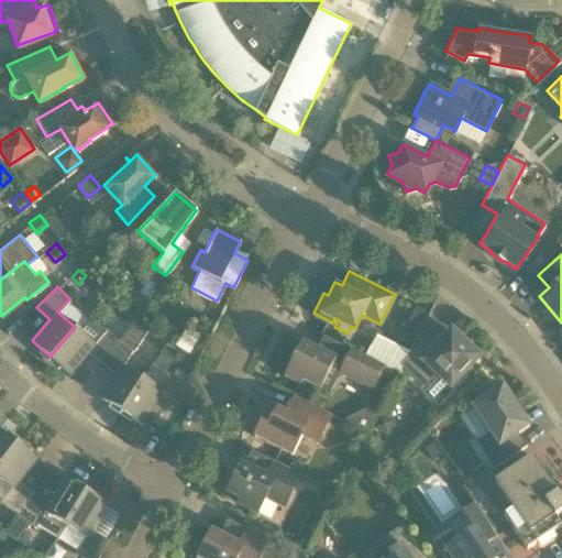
[(399,336),(412,342),(418,331),(429,310),(416,304),(399,336)]
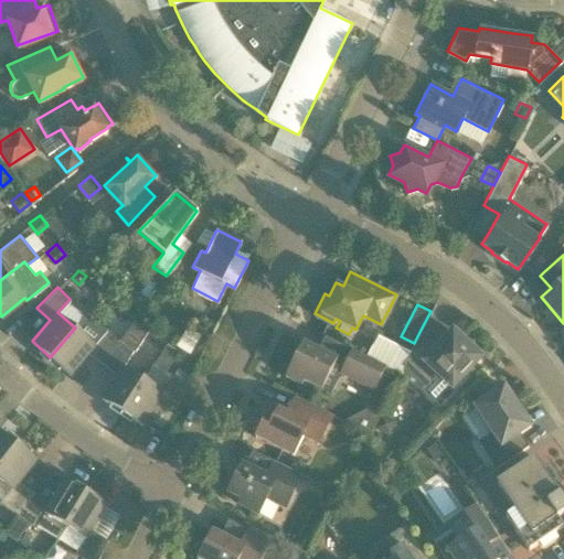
[(134,319),(119,339),(102,362),(116,373),(100,397),(121,410),(142,377),(123,364),(131,351),(132,348),(148,329),(134,319)]
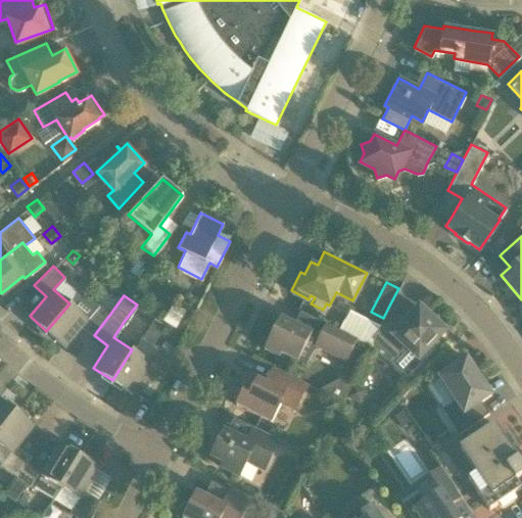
[(79,311),(69,303),(46,331),(63,345),(81,326),(94,335),(110,314),(98,304),(90,297),(79,311)]
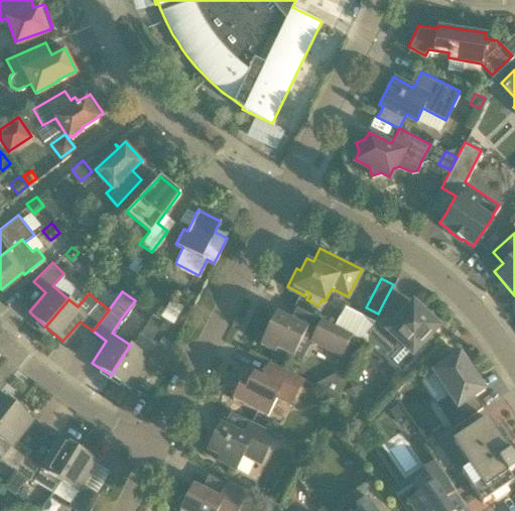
[(368,332),(387,350),(384,354),(401,368),(426,341),(424,339),(439,323),(412,295),(402,306),(391,296),(383,303),(378,313),(374,321),(368,332)]
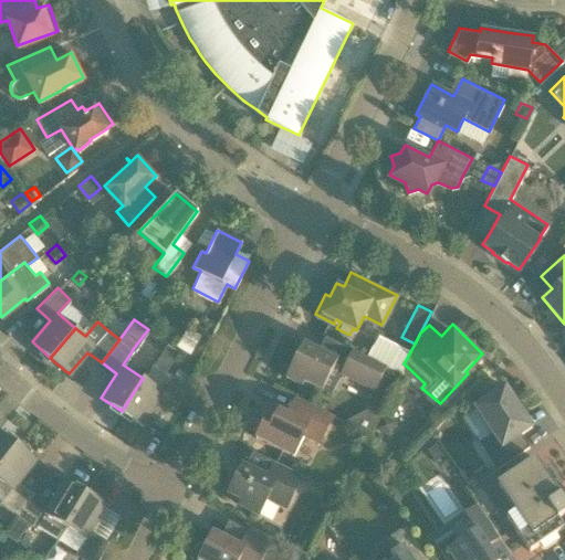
[(187,325),(182,334),(175,345),(189,352),(196,341),(201,333),(187,325)]
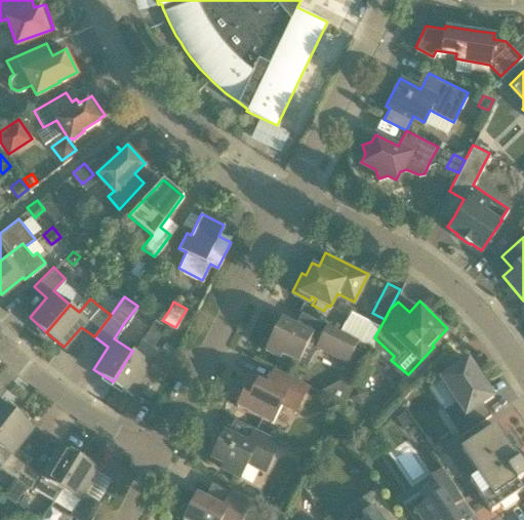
[(380,324),(349,308),(338,328),(370,344),(380,324)]
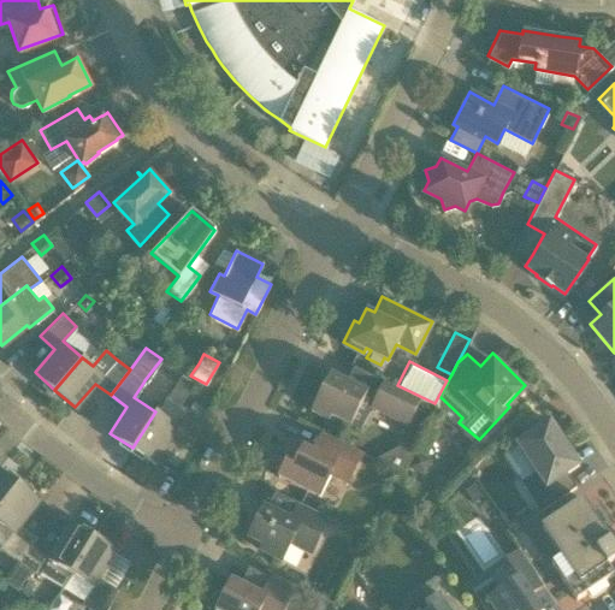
[(330,413),(349,422),(366,389),(329,371),(311,408),(329,418),(330,413)]
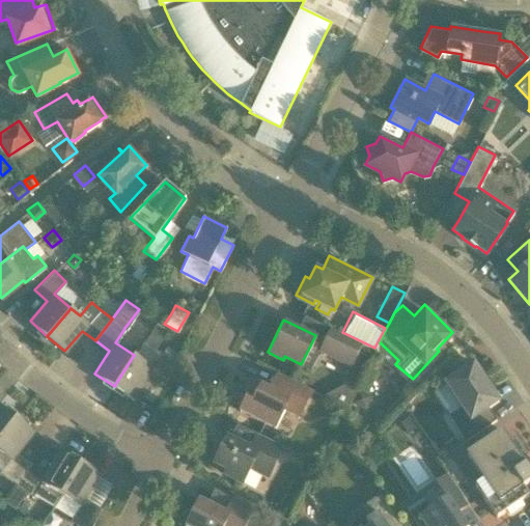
[(344,334),(343,334),(329,327),(318,348),(351,364),(361,343),(361,342),(344,334)]
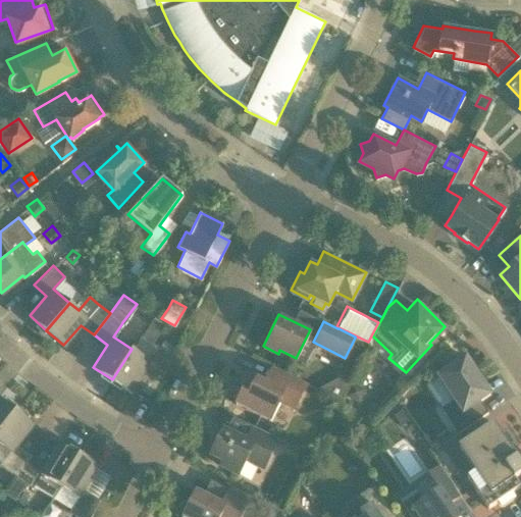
[(141,334),(132,349),(112,379),(131,392),(145,369),(159,378),(171,354),(175,346),(163,339),(159,346),(141,334)]
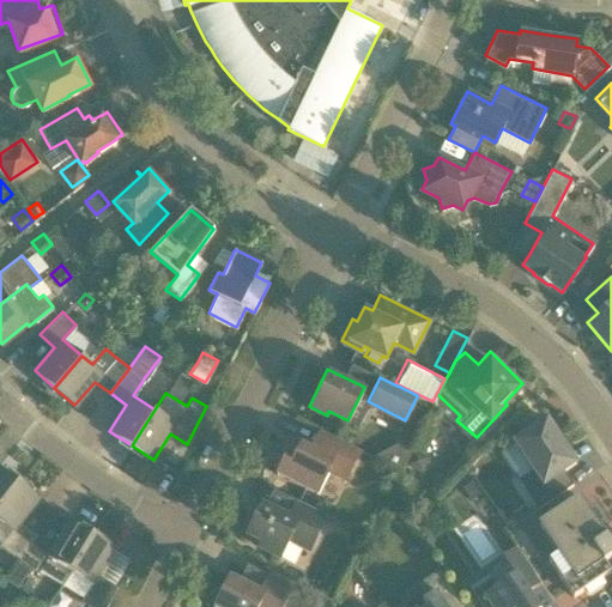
[(546,417),(514,438),(533,467),(517,477),(537,505),(573,483),(564,468),(575,460),(546,417)]
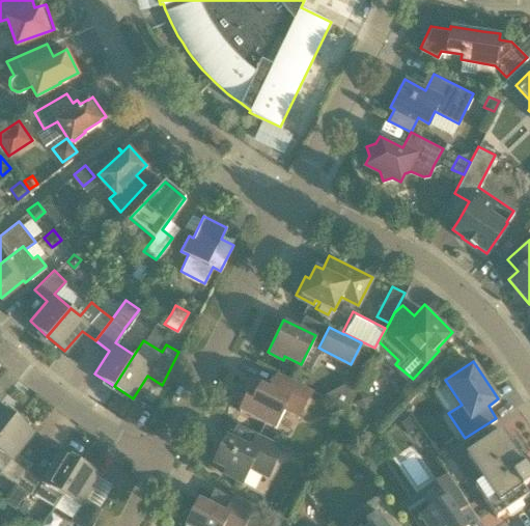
[(299,415),(312,388),(276,370),(269,386),(260,382),(255,393),(248,390),(239,408),(275,426),(284,408),(299,415)]
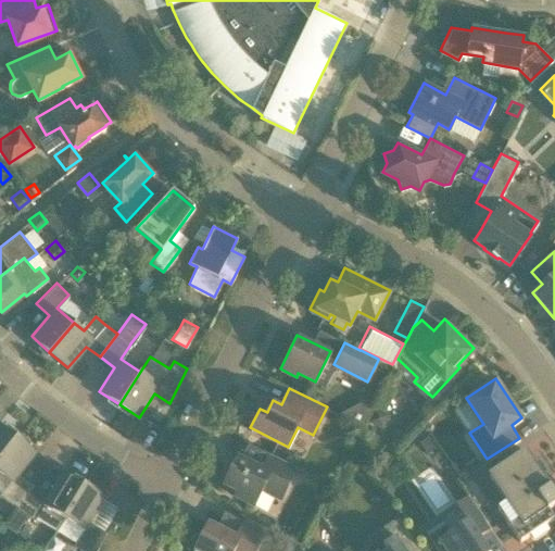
[(350,418),(362,425),(373,403),(361,398),(338,410),(337,413),(350,418)]
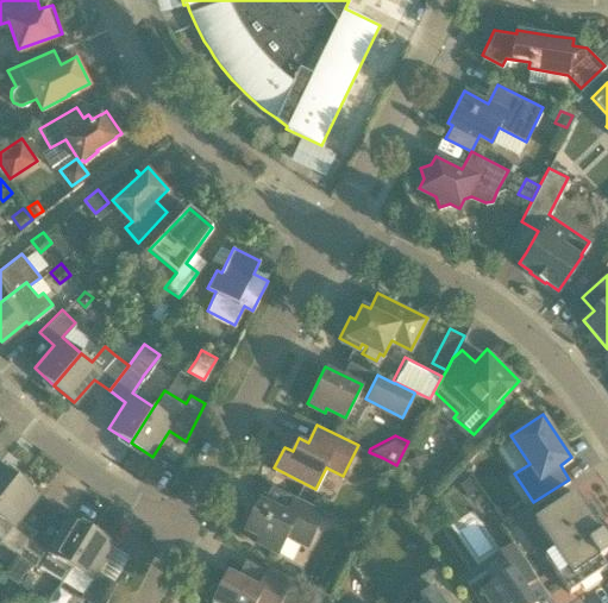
[(403,460),(418,468),(426,452),(411,445),(403,460)]
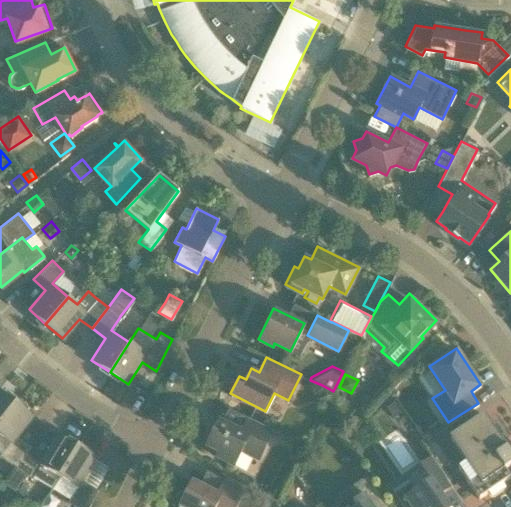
[(316,397),(327,403),(333,391),(322,385),(316,397)]
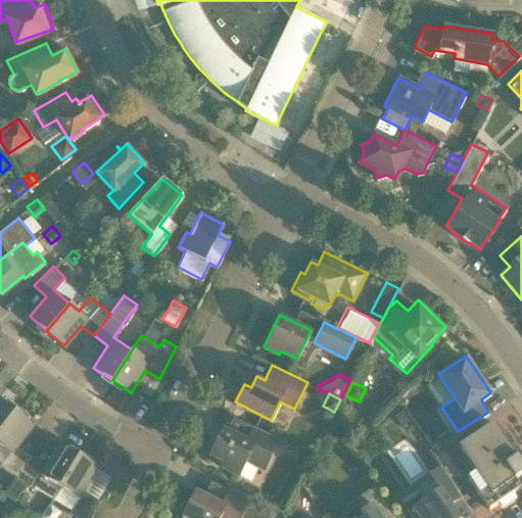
[(0,428),(18,406),(7,397),(5,401),(0,396),(0,428)]
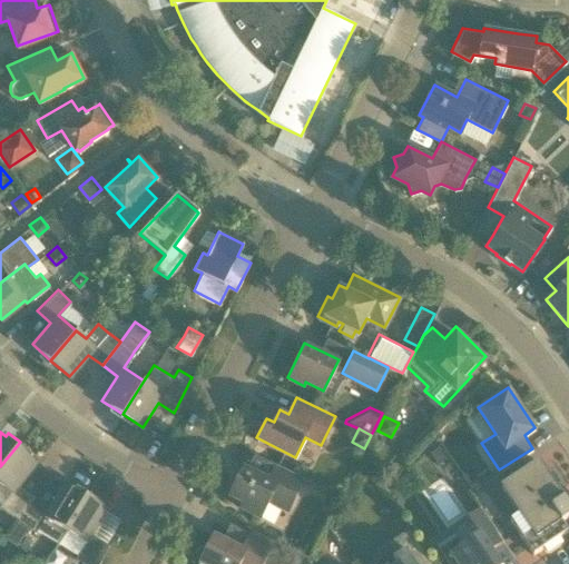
[(0,501),(2,503),(0,505),(0,507),(18,518),(35,495),(19,484),(37,461),(29,455),(31,452),(20,442),(0,466),(0,501)]
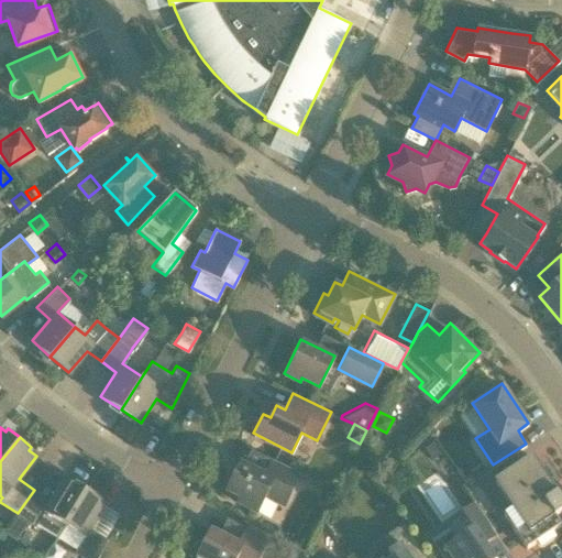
[(440,452),(433,440),(425,445),(431,457),(440,452)]
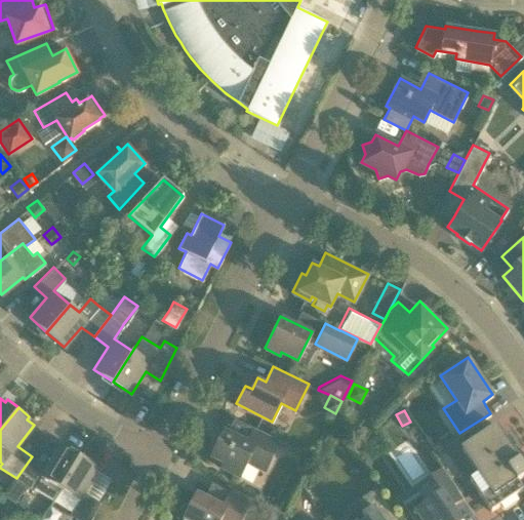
[(252,425),(245,438),(223,426),(218,433),(216,432),(210,445),(212,446),(208,453),(222,461),(218,465),(239,475),(247,460),(265,469),(280,440),(252,425)]
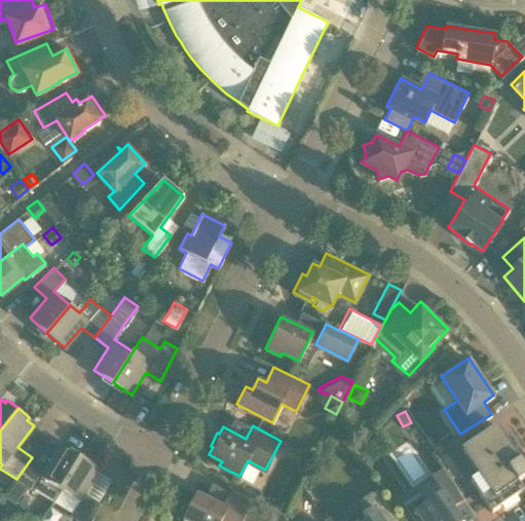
[(470,478),(480,493),(491,510),(500,504),(502,508),(507,508),(516,501),(517,497),(515,494),(524,488),(519,480),(524,475),(524,466),(519,458),(512,448),(515,446),(516,443),(509,433),(505,433),(502,435),(496,425),(461,448),(477,473),(470,478)]
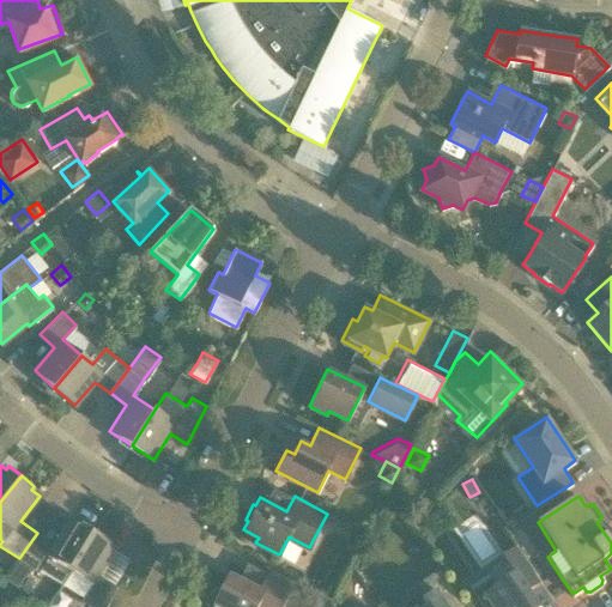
[(508,501),(495,509),(504,523),(516,515),(508,501)]
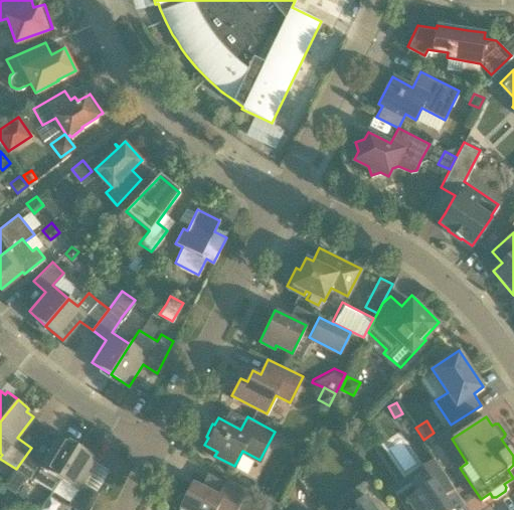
[(31,448),(16,469),(4,485),(14,491),(25,475),(32,480),(34,477),(51,489),(79,443),(68,436),(66,440),(58,435),(44,457),(31,448)]
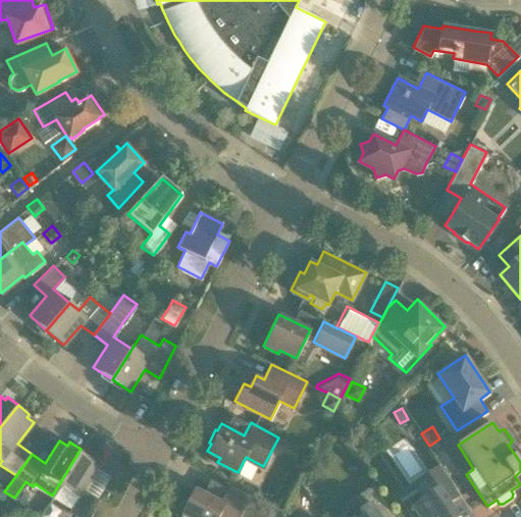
[(430,450),(439,463),(448,475),(457,469),(440,443),(430,450)]
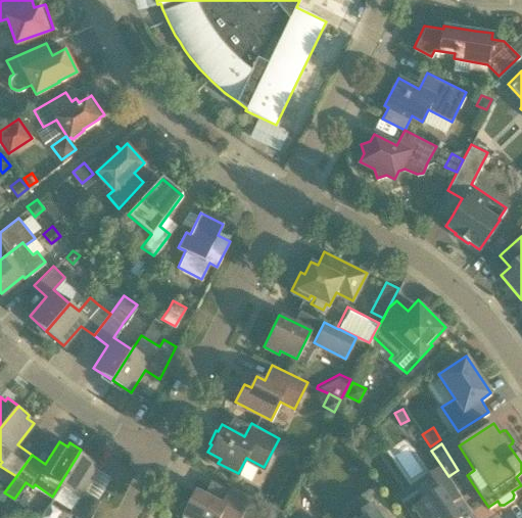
[(294,461),(306,467),(313,455),(300,449),(294,461)]
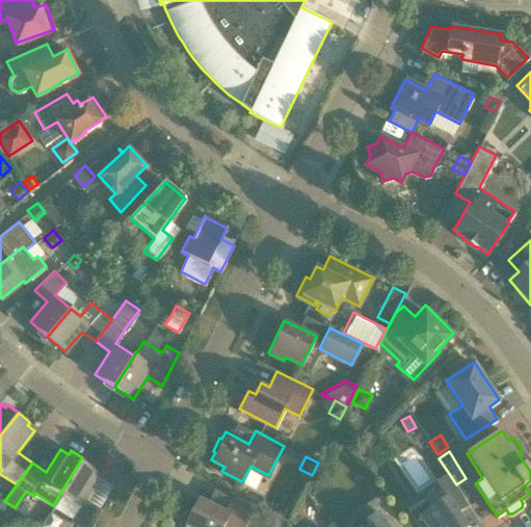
[(53,505),(72,517),(71,520),(82,526),(91,526),(102,507),(85,497),(100,474),(93,469),(95,466),(82,457),(53,505)]
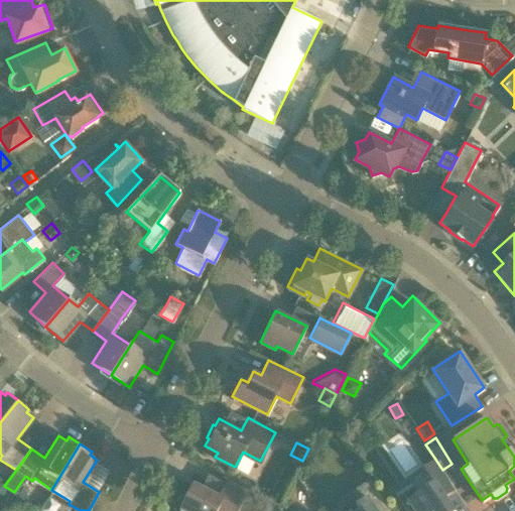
[(454,510),(443,496),(456,489),(442,470),(434,458),(421,466),(422,468),(412,475),(411,481),(413,484),(397,496),(406,510),(454,510)]
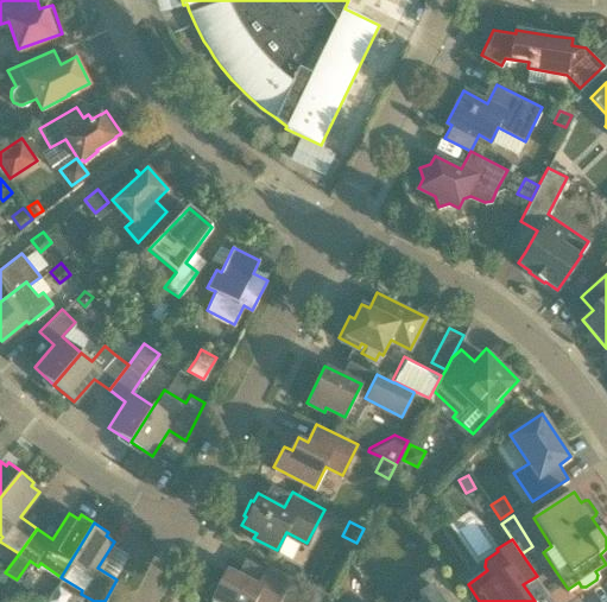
[(278,601),(290,580),(245,557),(235,571),(226,565),(216,581),(210,582),(214,594),(212,599),(216,601),(278,601)]
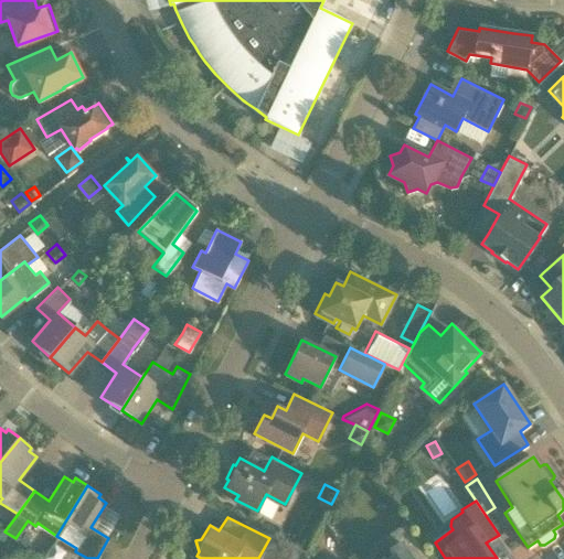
[(386,535),(391,541),(370,556),(371,558),(423,558),(428,556),(405,522),(386,535)]
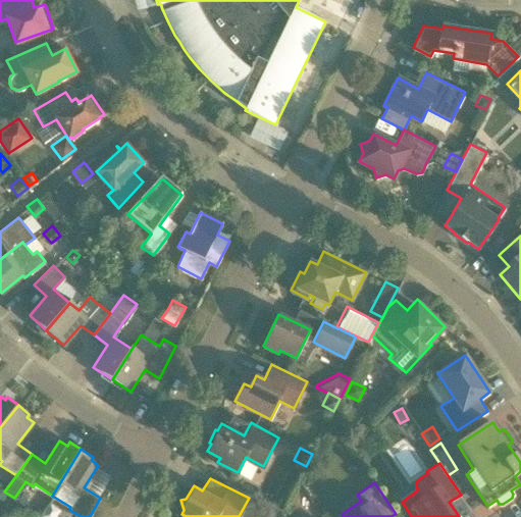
[(1,501),(1,506),(8,511),(14,501),(5,495),(1,501)]
